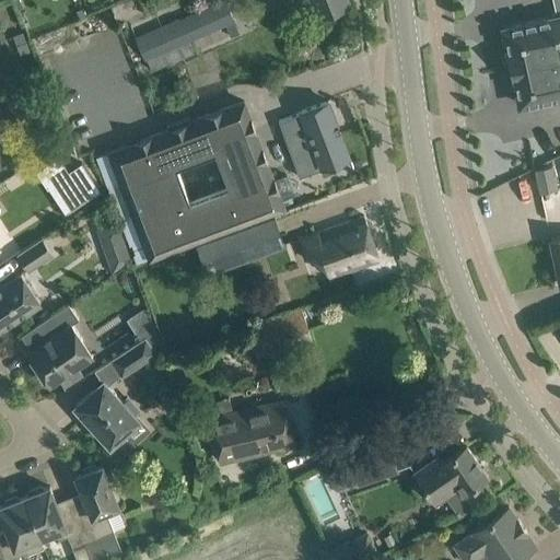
[(190,42),(214,32),(213,30),(225,24),(231,37),(241,33),(224,0),(222,0),(137,39),(147,61),(148,60),(152,71),(196,53),(190,42)]
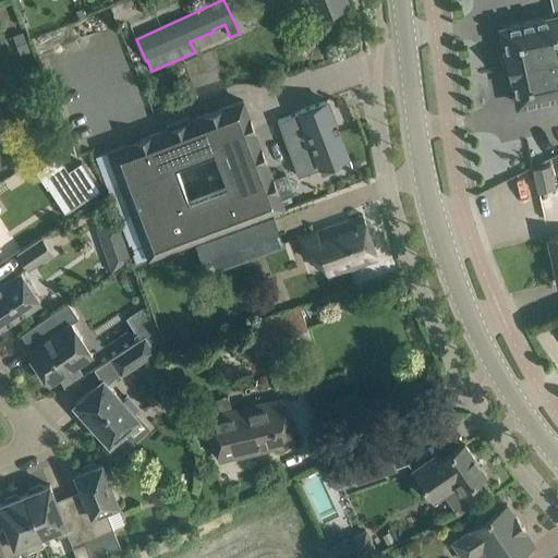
[(346,0),(308,0),(316,17),(349,5),(346,0)]
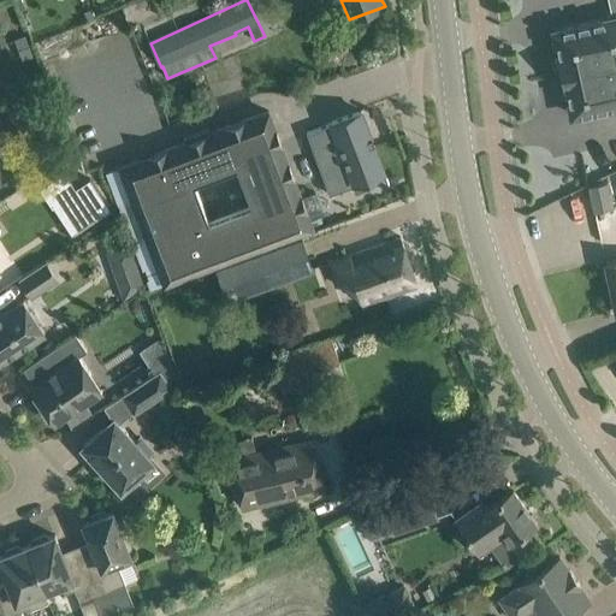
[(615,61),(615,0),(608,0),(611,12),(606,13),(608,19),(555,31),(564,73),(615,61)]
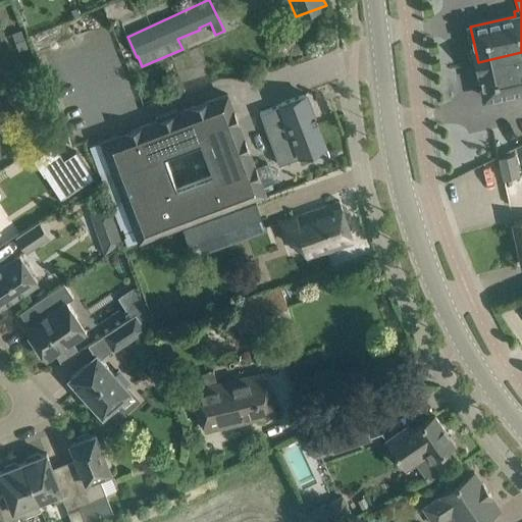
[(21,30),(12,34),(19,51),(29,47),(21,30)]
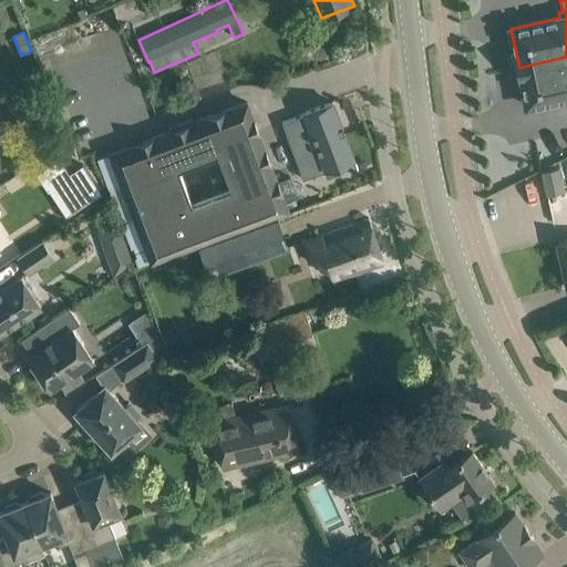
[(566,57),(519,68),(527,106),(566,98),(566,57)]
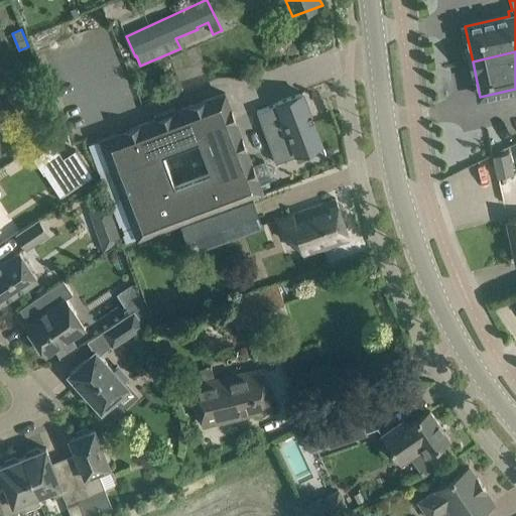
[(302,93),(284,100),(277,103),(277,104),(257,112),(276,163),(323,146),(302,93)]
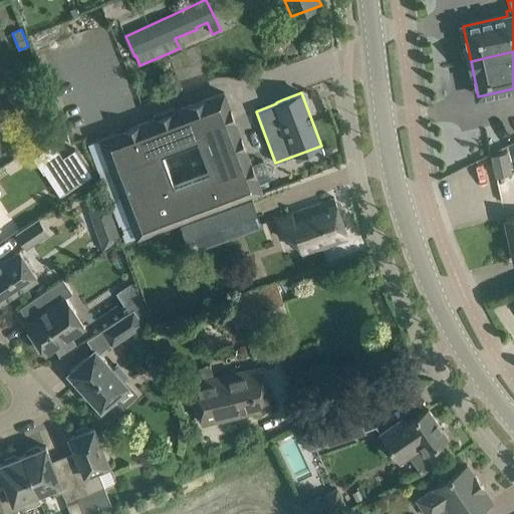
[(154,115),(156,121),(102,143),(138,237),(260,191),(248,160),(240,163),(226,123),(233,120),(224,96),(176,114),(173,107),(154,115)]
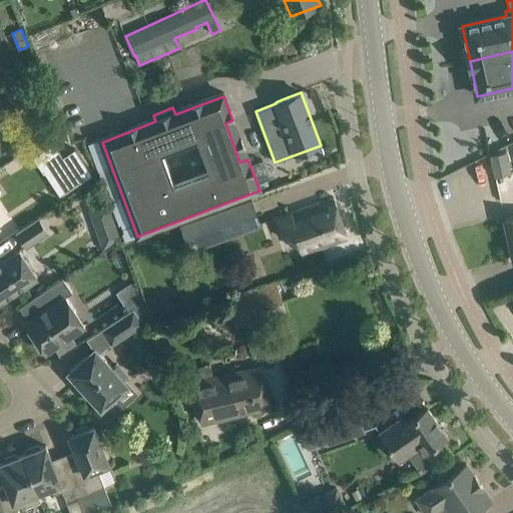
[(49,147),(34,157),(44,172),(58,162),(74,186),(92,175),(75,148),(62,156),(54,144),(49,147)]
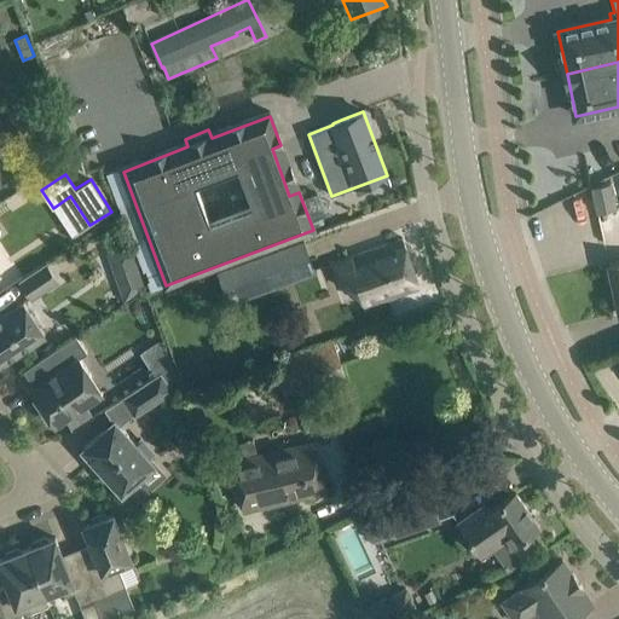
[(591,187),(597,212),(615,208),(611,183),(591,187)]
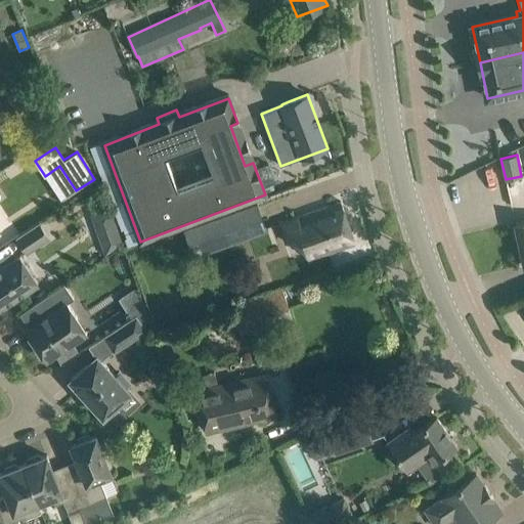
[(184,227),(194,255),(265,229),(255,202),(184,227)]
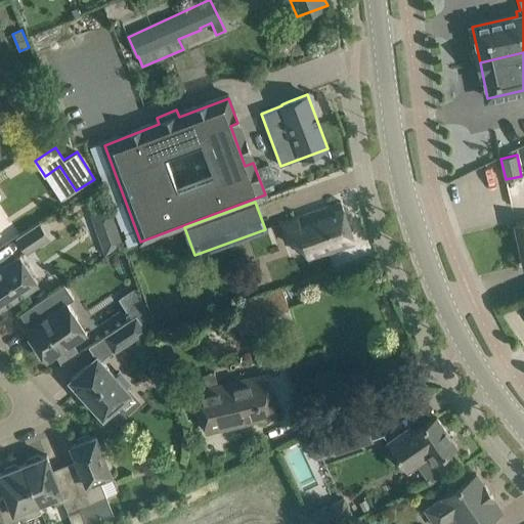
[(341,202),(279,223),(279,224),(295,219),(308,259),(355,243),(341,202)]
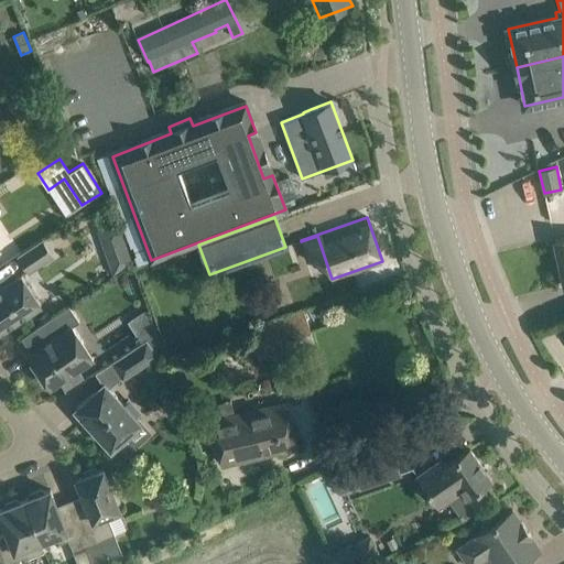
[(110,269),(132,263),(120,218),(98,224),(110,269)]
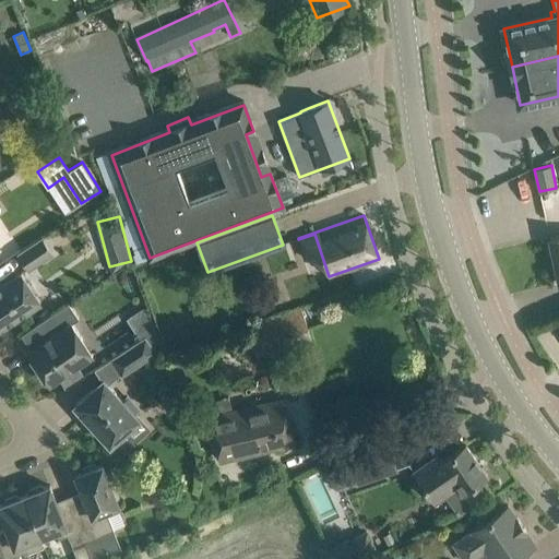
[(18,253),(27,269),(51,253),(42,237),(18,253)]
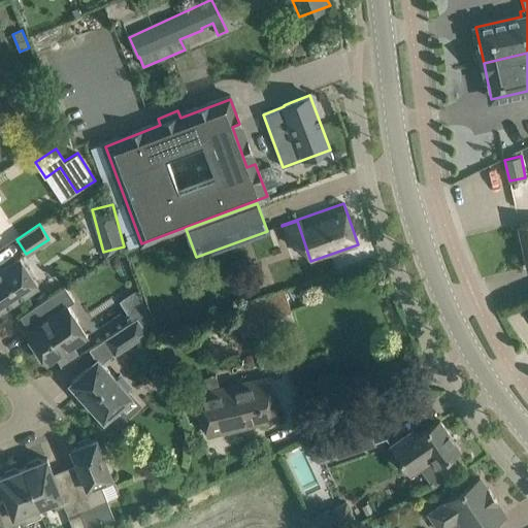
[(527,224),(519,226),(527,267),(527,224)]
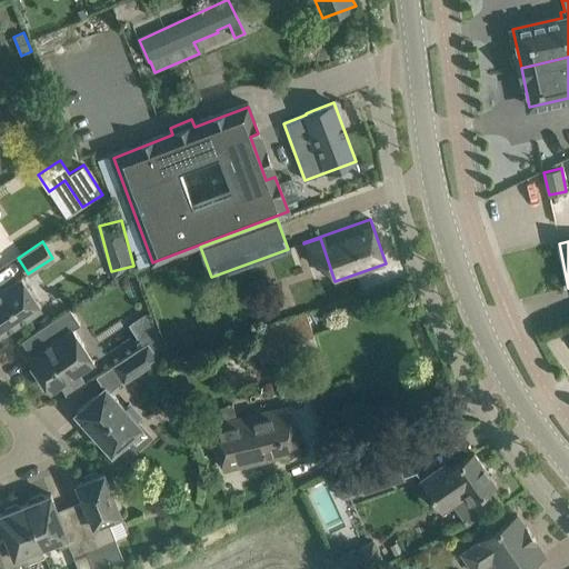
[(21,278),(0,291),(0,333),(41,307),(21,278)]
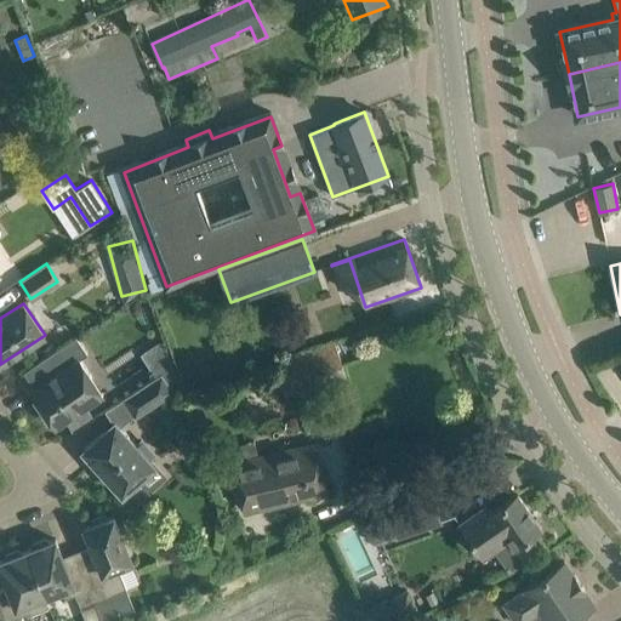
[(77,336),(60,347),(40,360),(51,377),(30,391),(55,427),(66,420),(75,412),(86,405),(103,394),(80,359),(87,354),(77,336)]
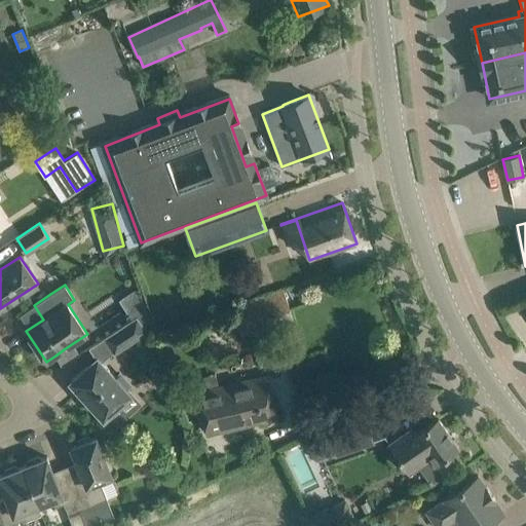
[(293,318),(284,291),(233,308),(242,336),(293,318)]
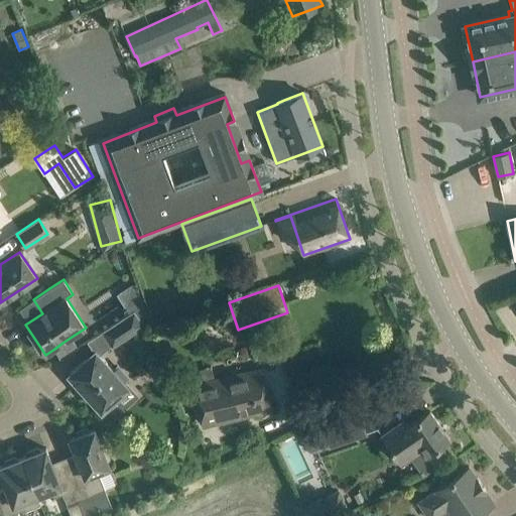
[(113,347),(144,326),(143,325),(150,320),(143,304),(103,332),(113,347)]
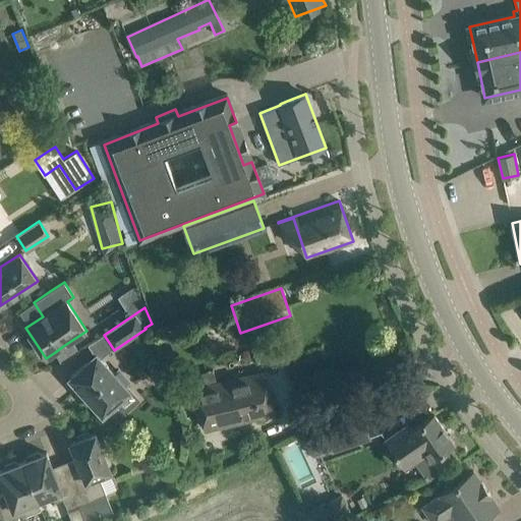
[(63,346),(55,352),(61,361),(78,350),(72,340),(63,346)]
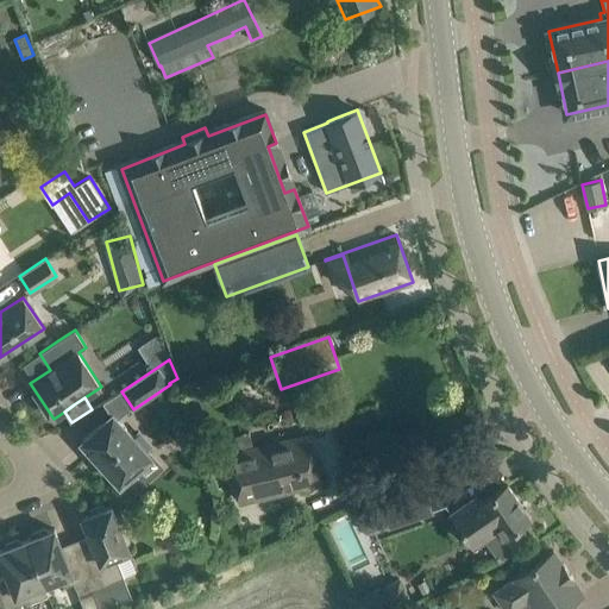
[(113,413),(100,425),(82,440),(85,443),(80,447),(89,458),(94,453),(120,483),(151,456),(145,450),(150,446),(139,433),(135,437),(113,413)]
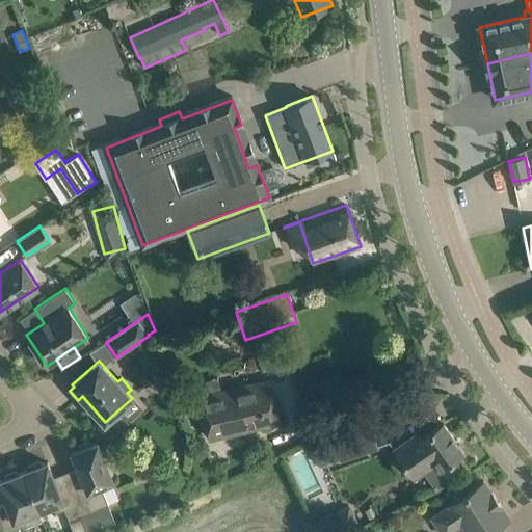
[(270,380),(250,386),(200,397),(210,439),(280,422),(270,380)]
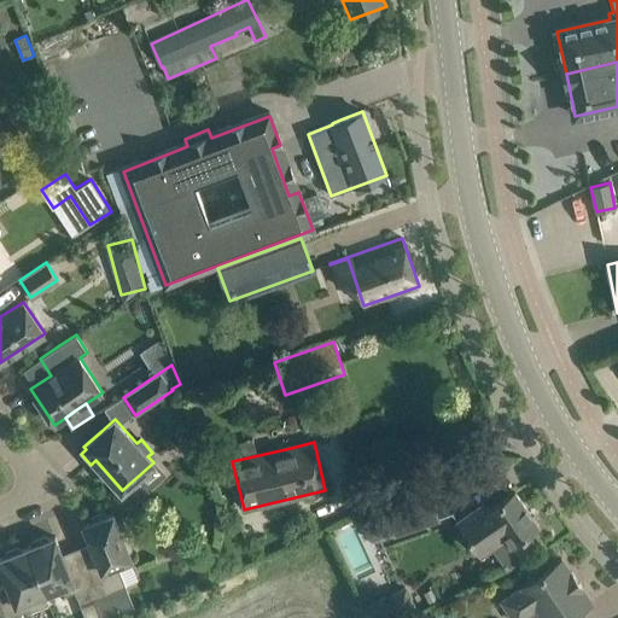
[(485,503),(458,522),(477,549),(502,531),(512,544),(519,555),(536,543),(529,532),(538,526),(514,491),(489,509),(485,503)]
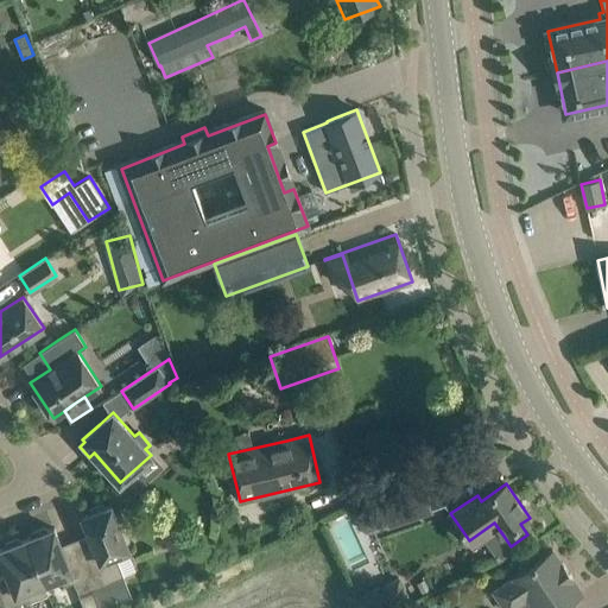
[(378,500),(386,525),(430,511),(423,486),(378,500)]
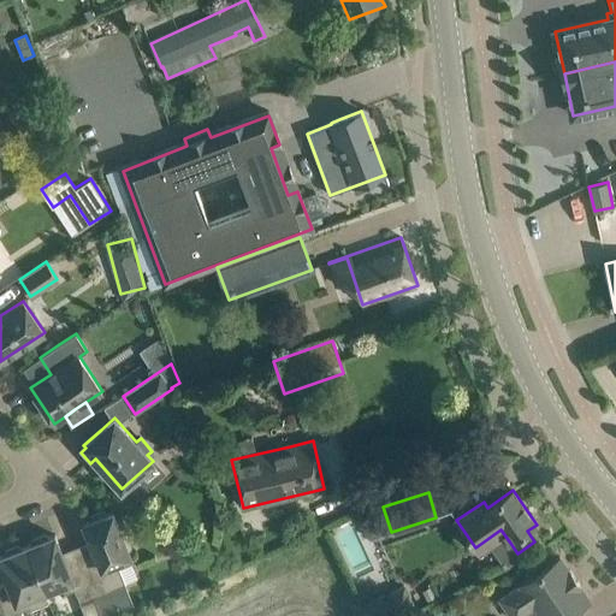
[(117,562),(130,556),(113,511),(108,514),(102,511),(90,515),(88,521),(84,523),(94,548),(80,554),(96,596),(125,585),(117,562)]
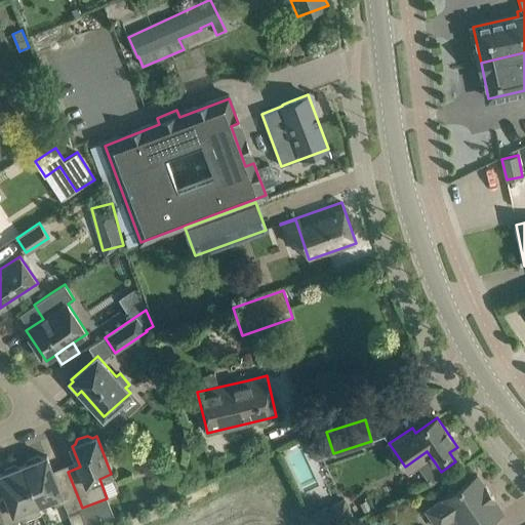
[(82,508),(68,472),(54,477),(46,456),(43,457),(37,455),(28,459),(26,465),(23,466),(38,503),(52,497),(55,506),(64,502),(68,514),(72,524),(88,524),(82,508)]
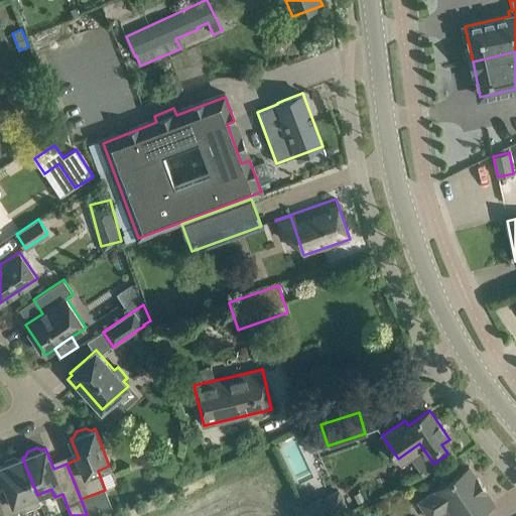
[(37,495),(22,458),(18,459),(13,457),(4,461),(2,466),(0,466),(0,470),(7,488),(0,490),(0,504),(4,515),(19,515),(18,512),(25,509),(26,511),(40,504),(37,495)]
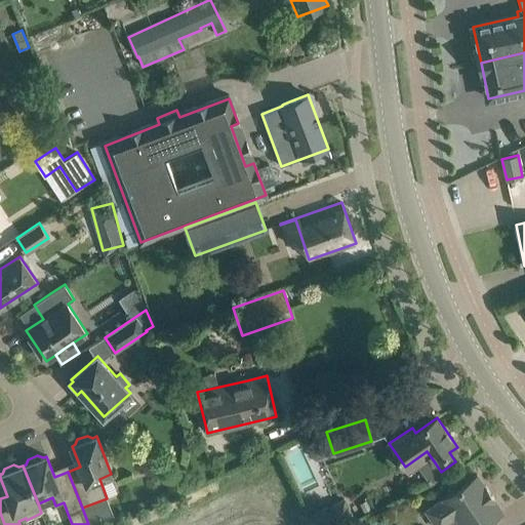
[(444,499),(427,511),(437,524),(442,524),(455,516),(461,524),(483,524),(486,524),(502,512),(477,475),(460,486),(443,498),(444,499)]
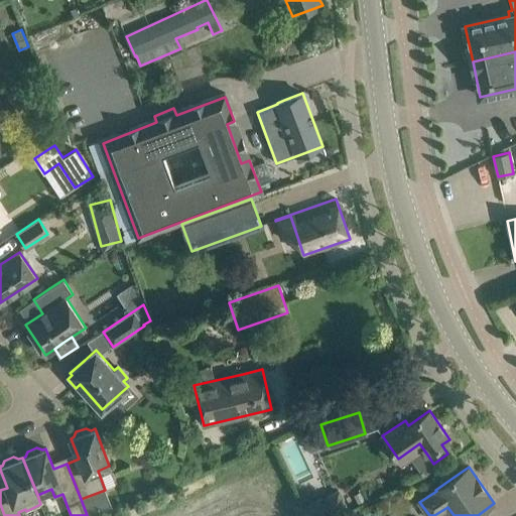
[(303,508),(306,515),(336,515),(349,510),(340,491),(303,508)]
